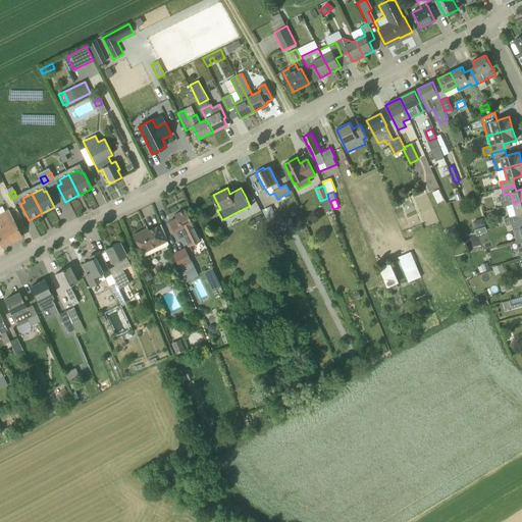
[(521,201),(514,204),(517,215),(510,217),(511,223),(521,220),(521,201)]
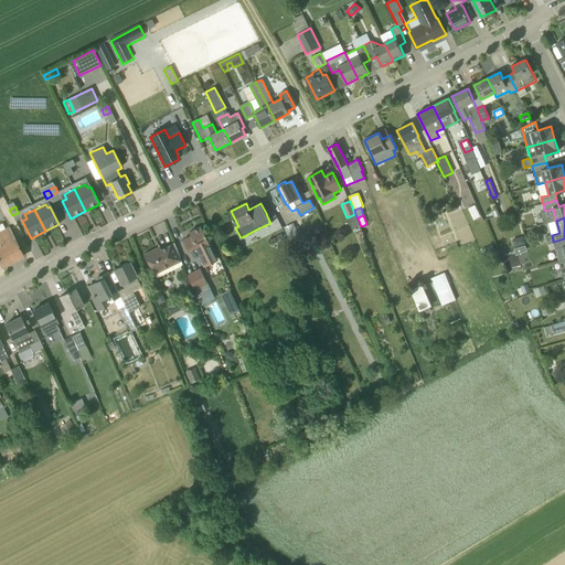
[(294,224),(285,228),(292,244),(301,240),(294,224)]
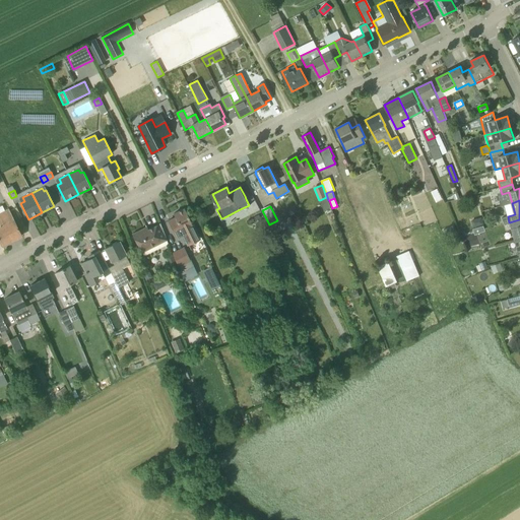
[(193,224),(192,224),(184,209),(174,214),(175,217),(168,221),(176,239),(182,236),(186,243),(199,237),(193,224)]
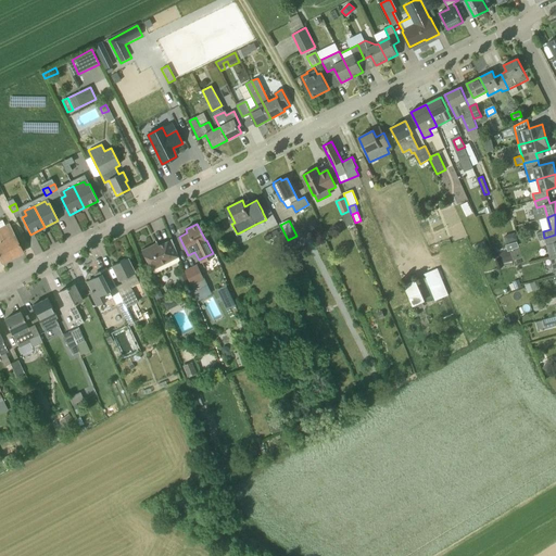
[(9,225),(0,228),(0,258),(2,263),(23,252),(9,225)]
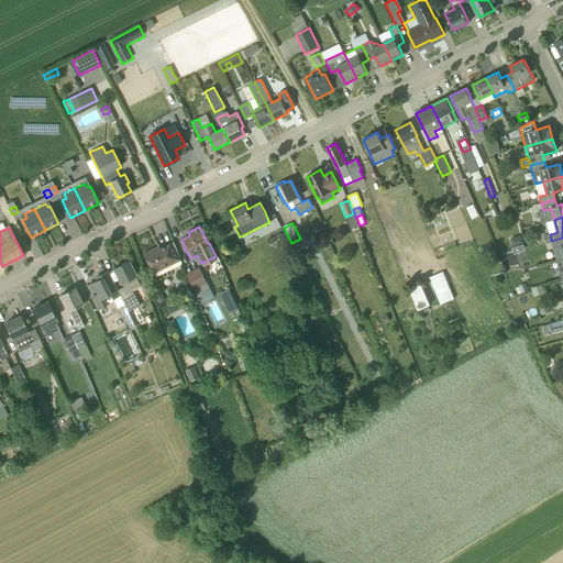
[(287,243),(283,235),(276,240),(279,247),(287,243)]
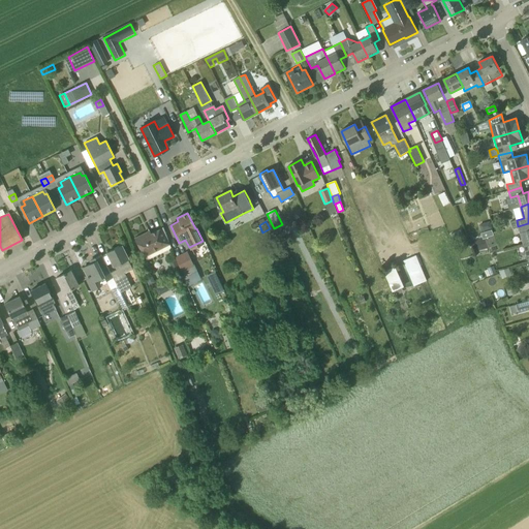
[(490,221),(479,224),(481,231),(493,228),(490,221)]
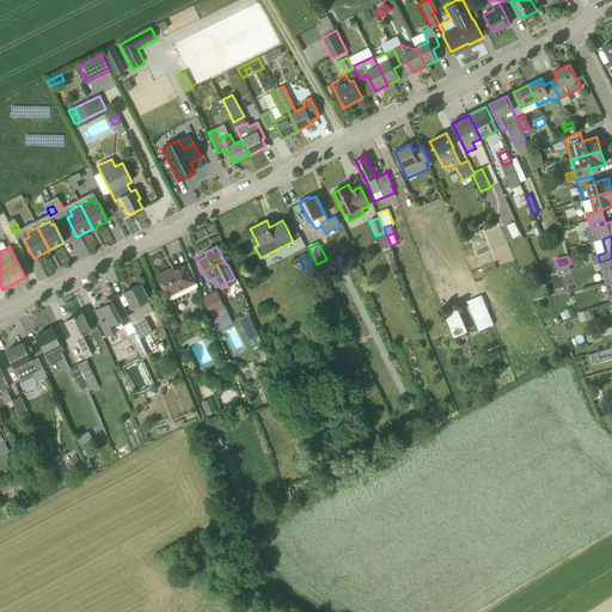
[(611,258),(599,262),(605,283),(611,281),(611,258)]
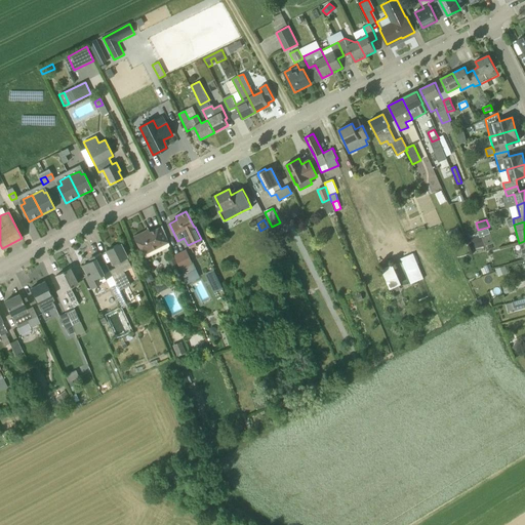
[(133,237),(138,246),(138,245),(146,258),(170,246),(162,226),(146,234),(145,232),(133,237)]
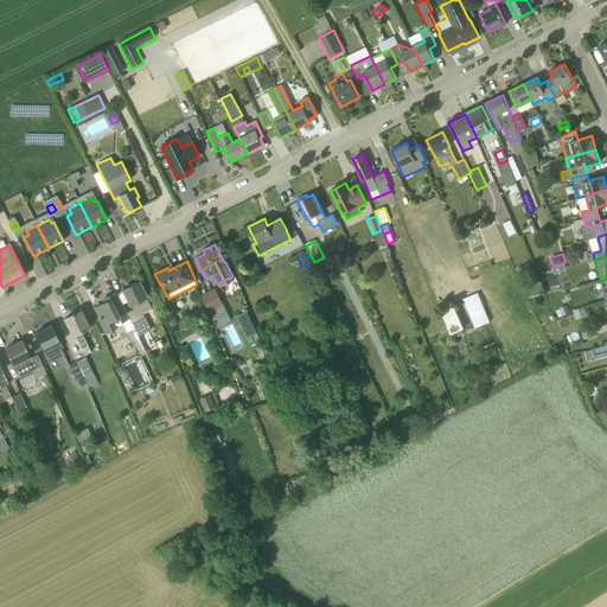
[(126,313),(128,318),(134,328),(138,336),(151,330),(142,313),(152,310),(146,298),(139,282),(122,289),(131,306),(133,310),(126,313)]
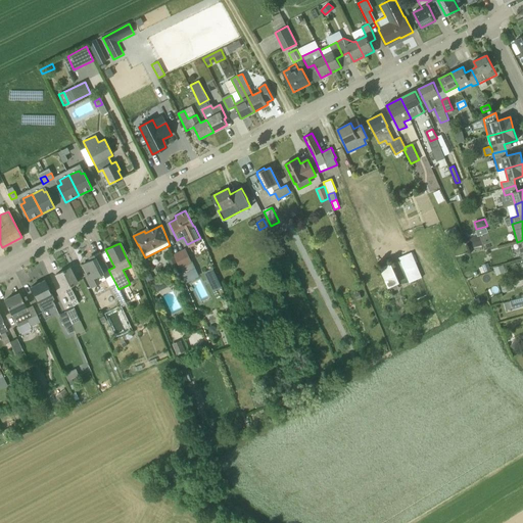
[(173,255),(179,268),(191,262),(185,249),(173,255)]
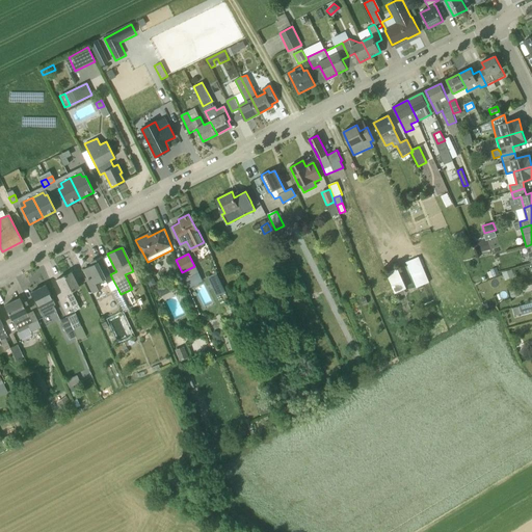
[(106,282),(112,278),(110,274),(102,257),(92,261),(95,264),(83,269),(87,277),(85,278),(91,292),(107,285),(106,282)]
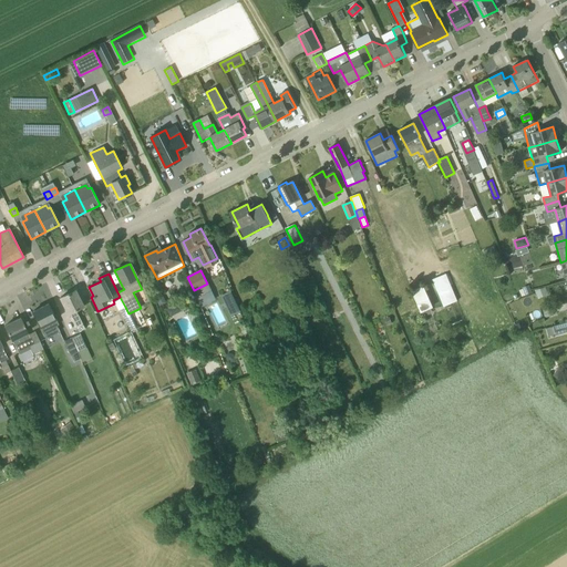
[(194,290),(197,297),(210,290),(207,284),(194,290)]
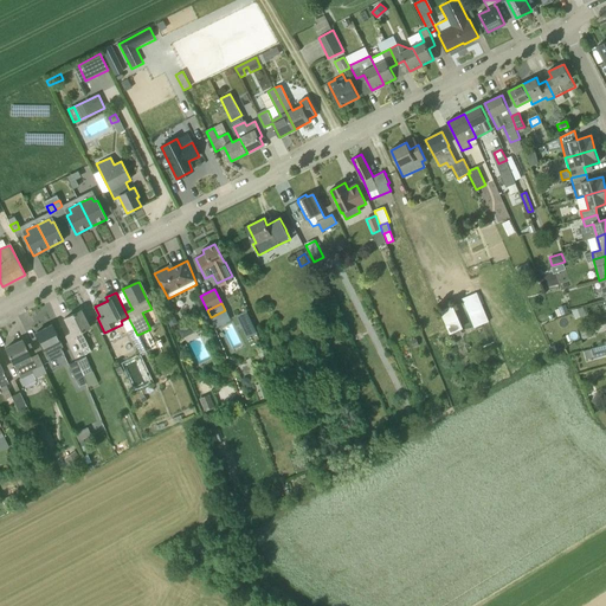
[(566,305),(559,308),(562,316),(569,313),(566,305)]
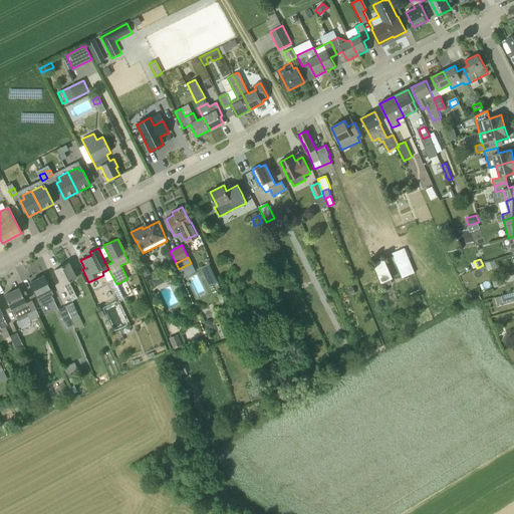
[(488,271),(497,267),(495,261),(485,263),(488,271)]
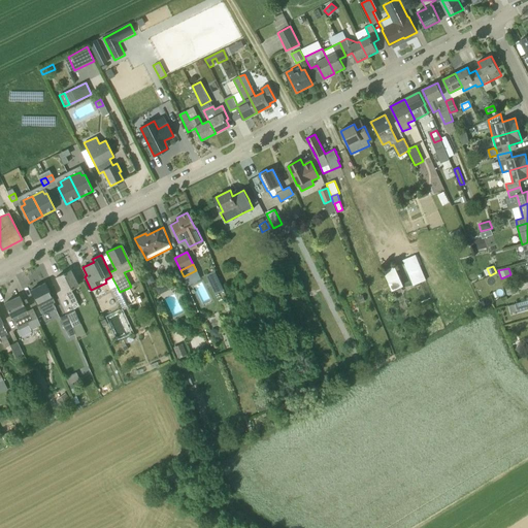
[(72,309),(78,306),(71,290),(78,286),(70,270),(56,277),(64,293),(72,309)]
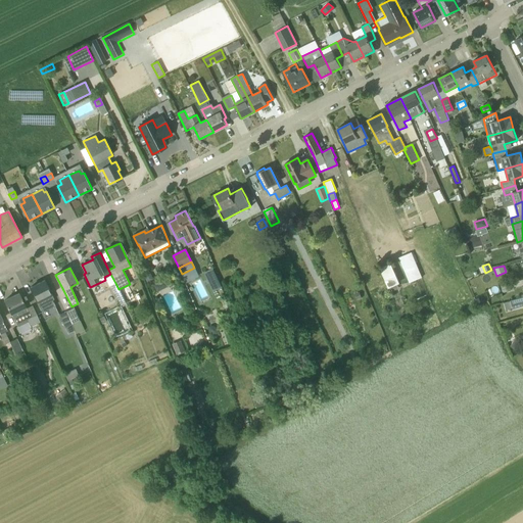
[(45,280),(30,288),(42,313),(55,305),(52,300),(54,299),(51,294),(45,280)]
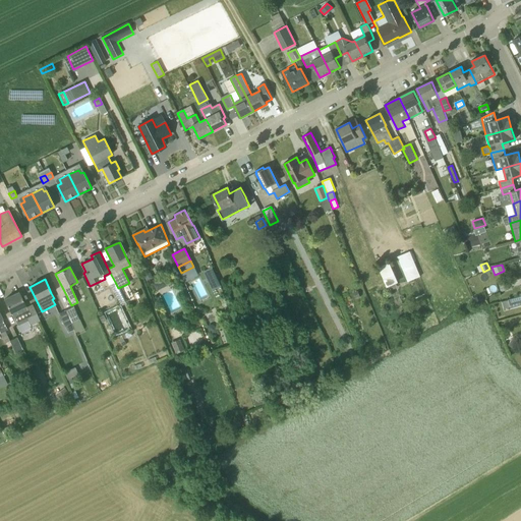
[(163,283),(160,281),(156,281),(154,284),(154,288),(156,290),(160,290),(163,287),(163,283)]
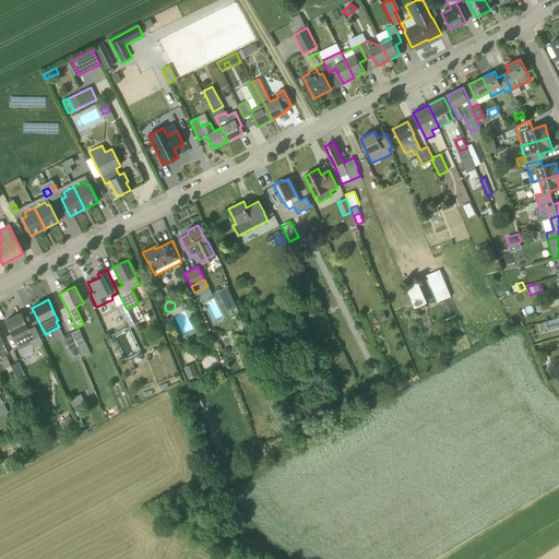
[(123,302),(118,305),(129,326),(134,324),(127,309),(123,302)]
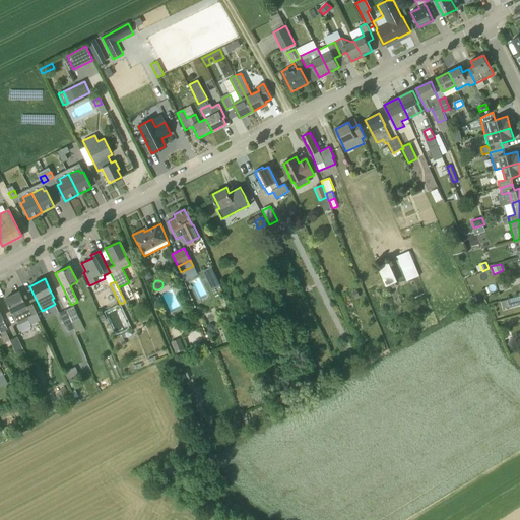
[(500,291),(508,289),(506,282),(499,284),(500,291)]
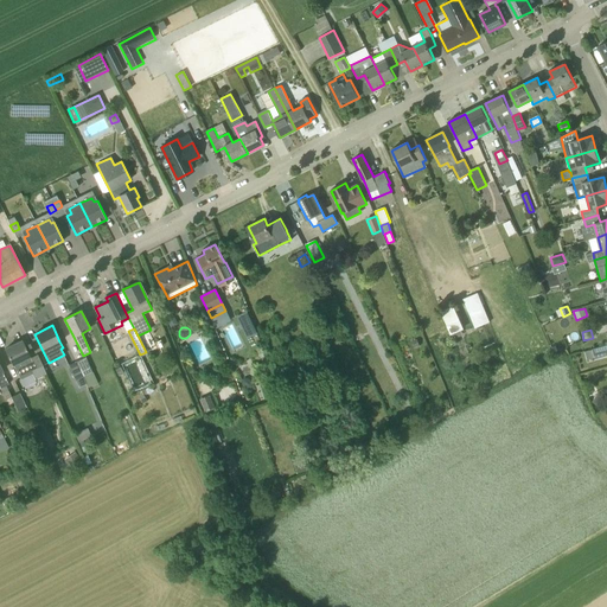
[(5,349),(20,379),(32,374),(37,382),(48,377),(43,365),(37,355),(31,358),(21,340),(5,349)]
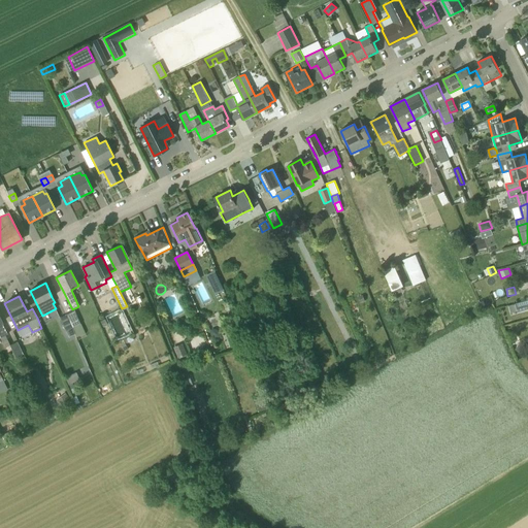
[(527,300),(516,304),(518,311),(518,312),(527,308),(527,300)]
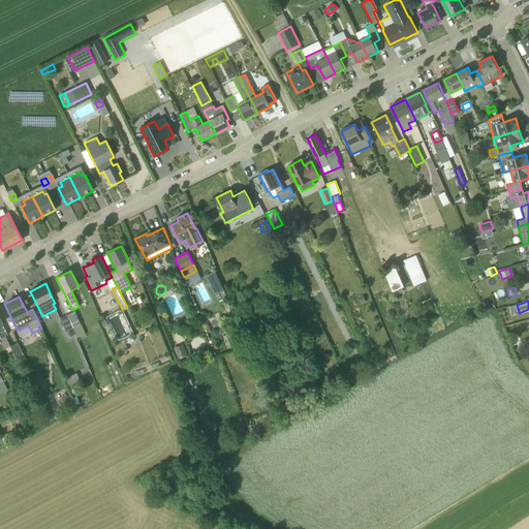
[(65,315),(72,329),(81,324),(73,311),(65,315)]
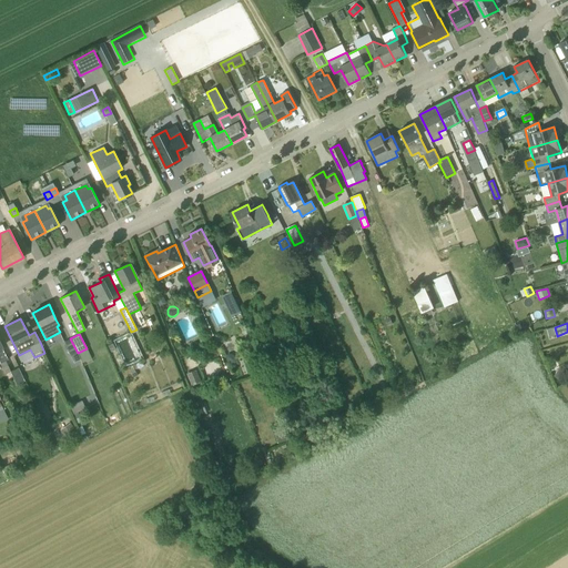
[(78,353),(70,338),(63,342),(70,356),(71,356),(78,353)]
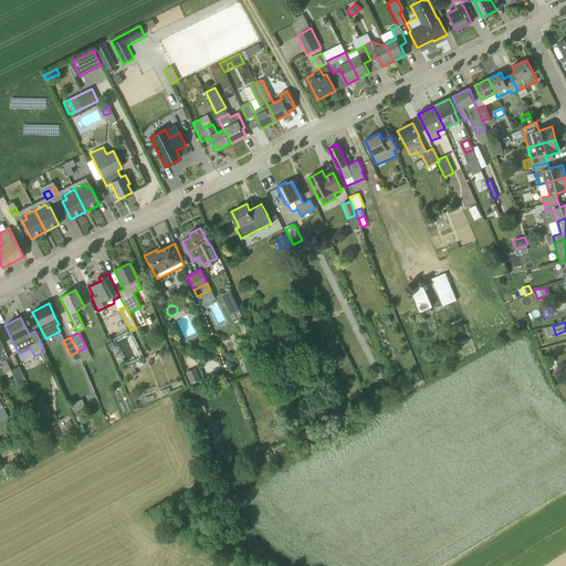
[(11,370),(6,359),(8,358),(0,343),(0,359),(2,364),(7,373),(11,370)]
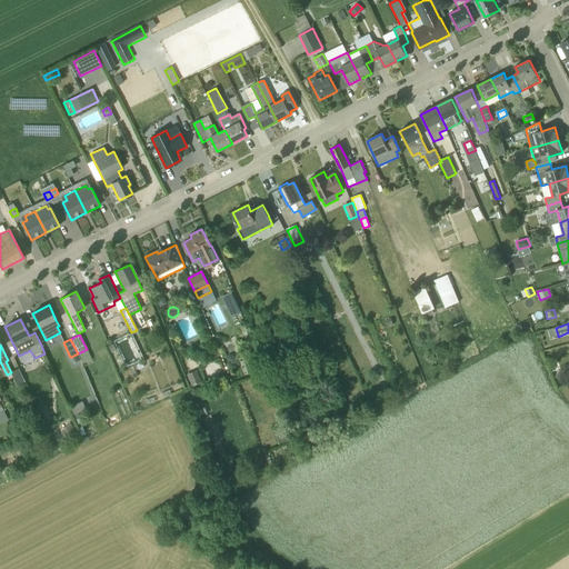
[(81,360),(78,353),(71,357),(75,363),(81,360)]
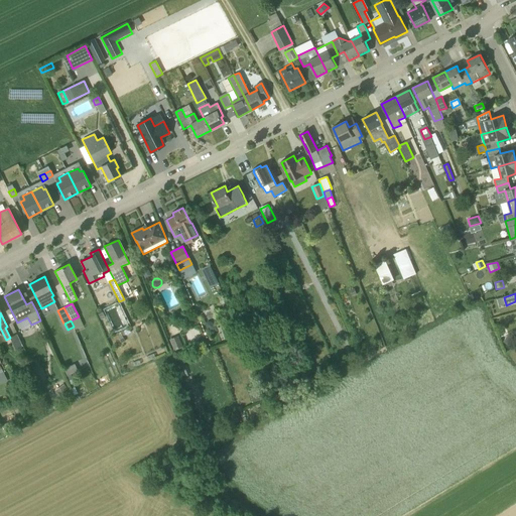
[(207,321),(205,325),(206,328),(211,331),(214,330),(215,327),(214,324),(210,321),(207,321)]
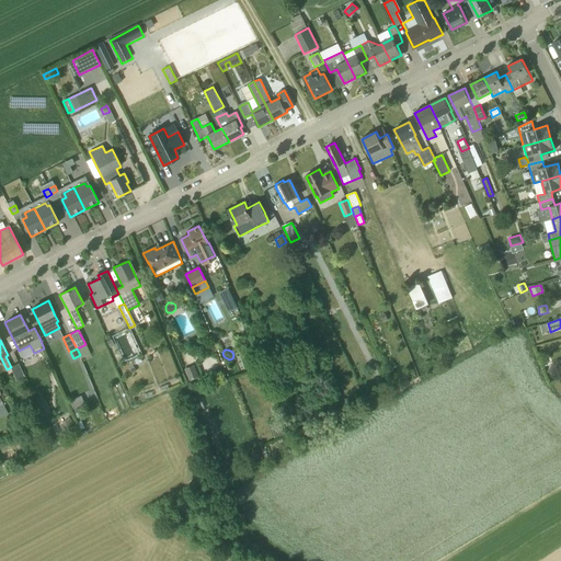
[(557,378),(560,370),(560,368),(554,363),(548,371),(557,378)]
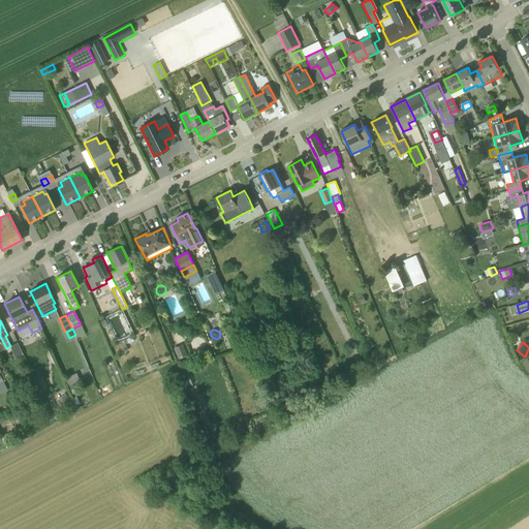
[(18,343),(10,346),(16,359),(17,358),(23,354),(18,343)]
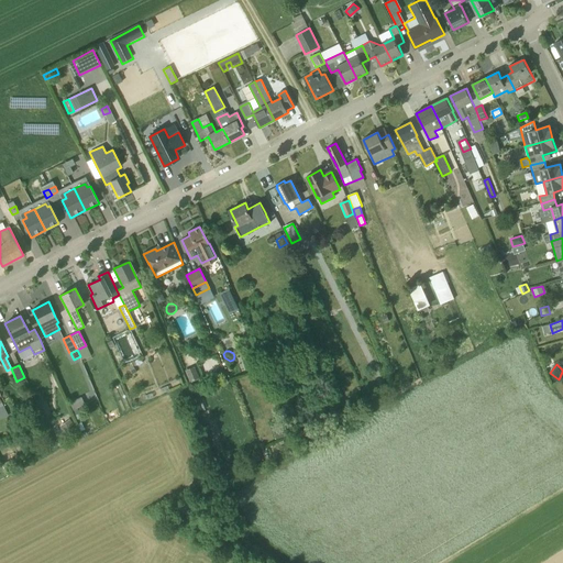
[(190,383),(199,378),(194,366),(185,371),(190,383)]
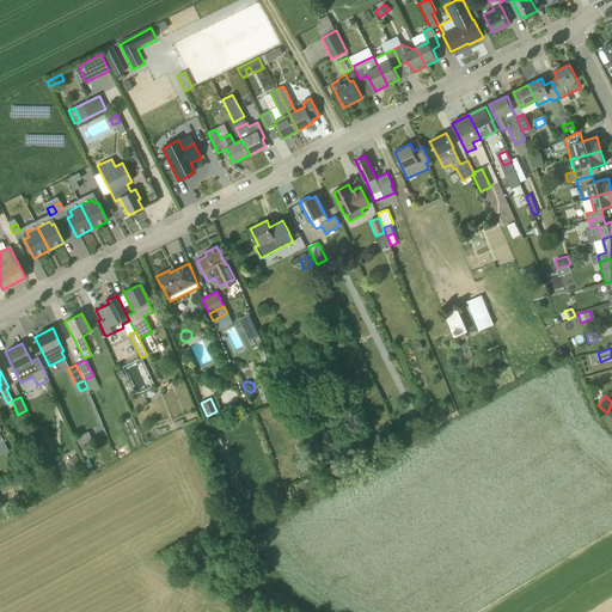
[(75,456),(65,464),(71,471),(81,464),(75,456)]
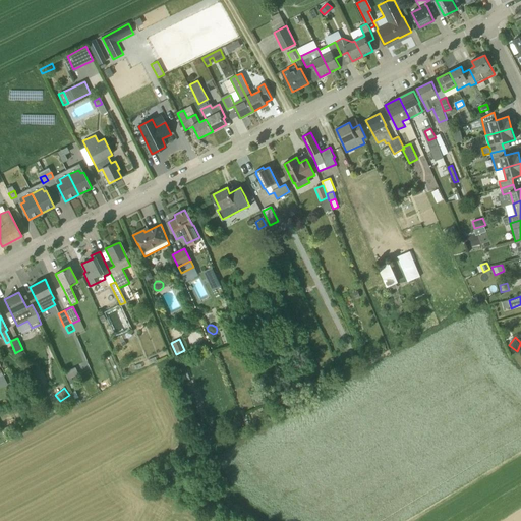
[(6,437),(11,433),(7,427),(2,429),(6,437)]
